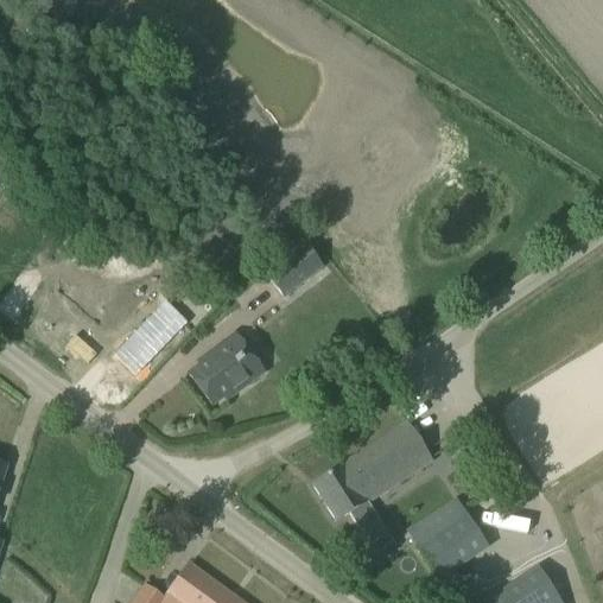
[(287,293),(324,264),(308,241),(270,271),(287,293)]
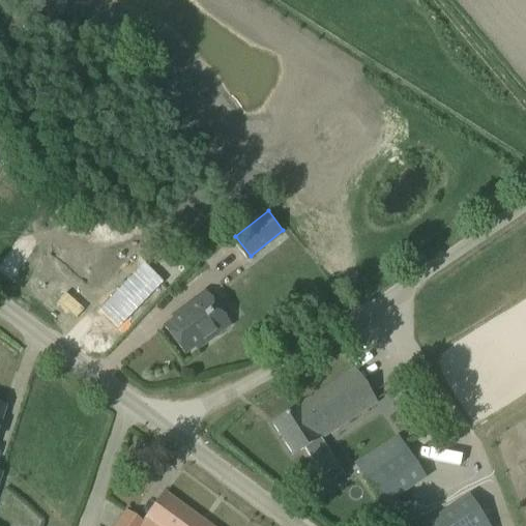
[(150,255),(108,301),(125,319),(169,272),(150,255)]
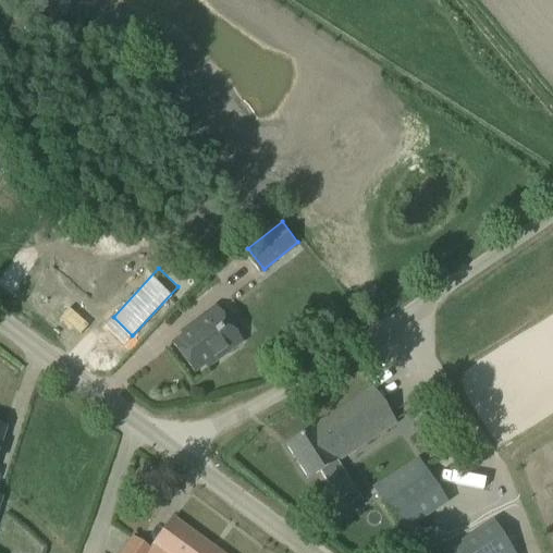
[(244,339),(219,304),(195,321),(197,326),(176,341),(196,369),(216,355),(218,358),(244,339)]
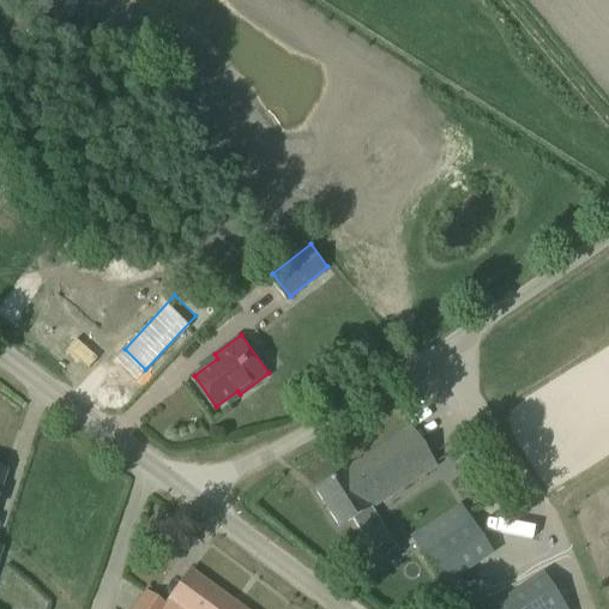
[(414,426),(319,487),(343,524),(356,516),(366,531),(384,519),(373,504),(438,463),(414,426)]
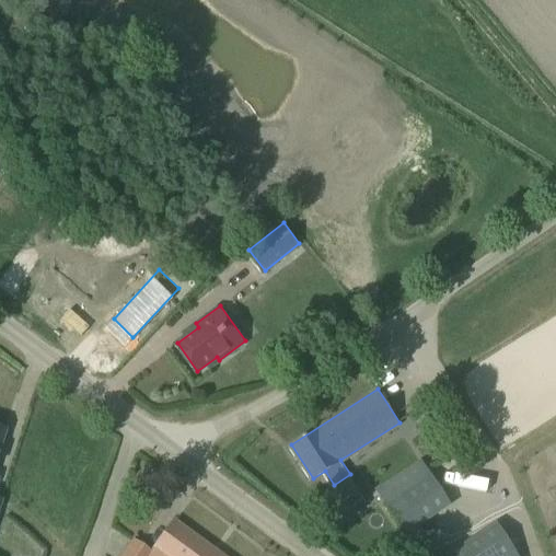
[(379,488),(407,532),(413,529),(423,522),(452,502),(424,459),(379,488)]
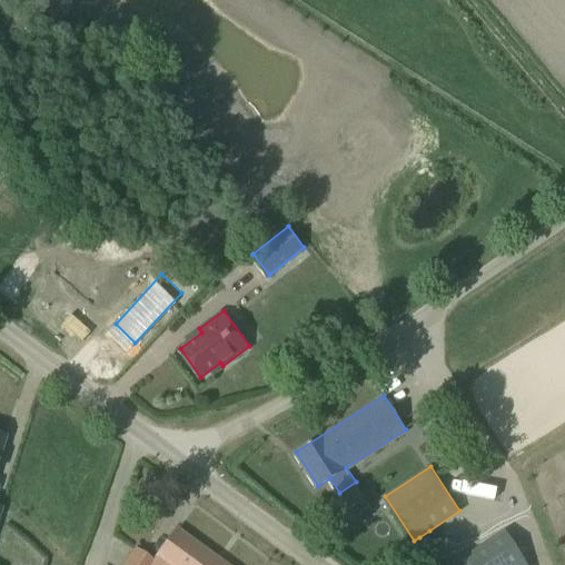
[(159,555),(171,564),(230,564),(179,527),(159,555)]
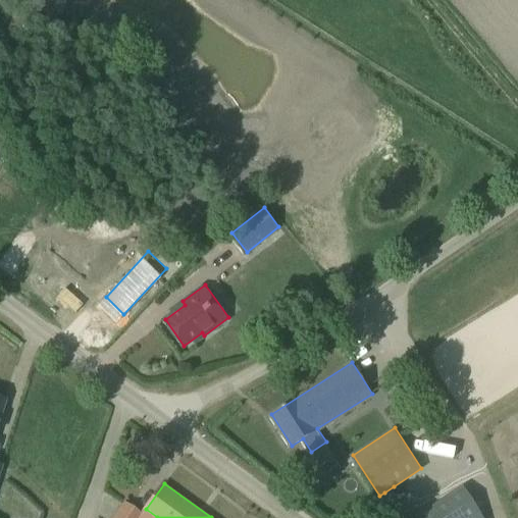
[(402,499),(394,486),(384,493),(393,504),(402,499)]
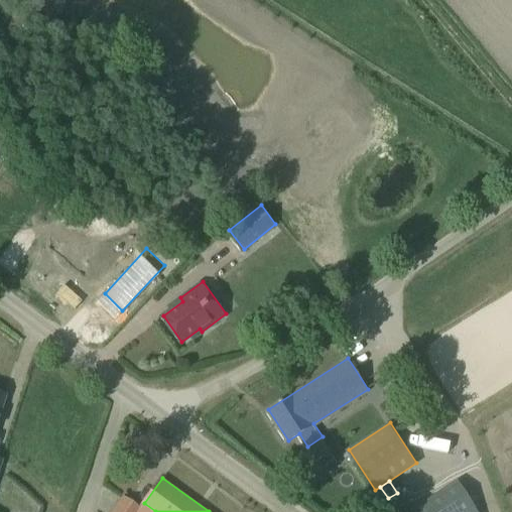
[(478,511),(460,483),(416,511),(478,511)]
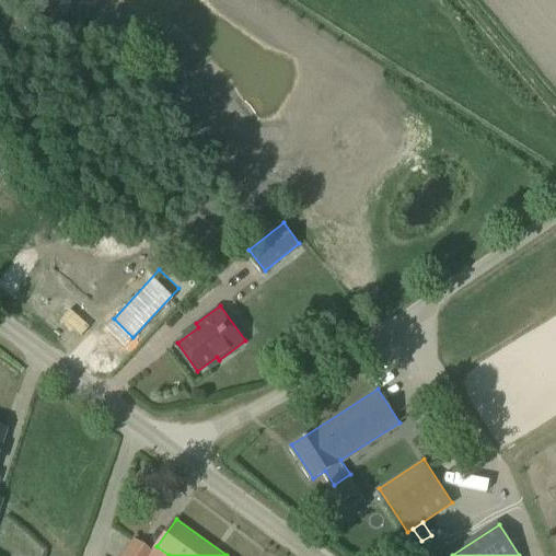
[(124,555),(152,555),(157,549),(138,536),(124,555)]
